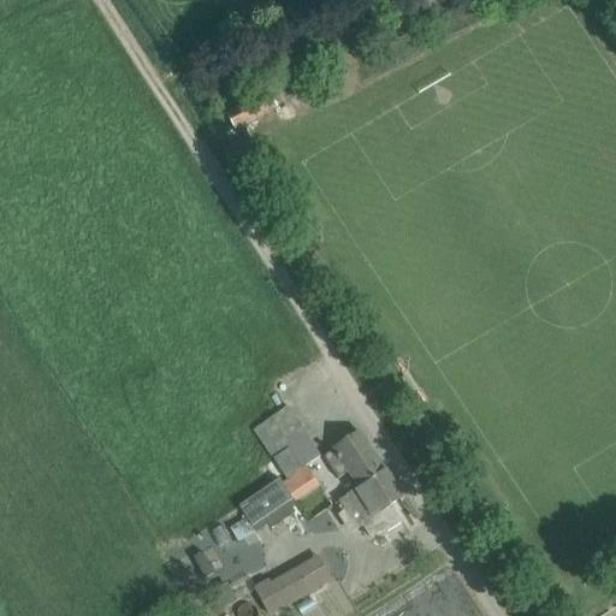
[(226,114),(235,130),(277,106),(270,92),(226,114)]
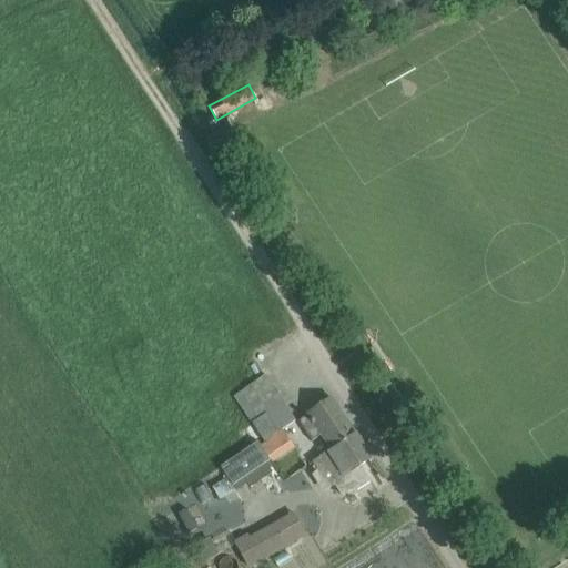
[(265,375),(232,397),(263,443),(296,421),(265,375)]
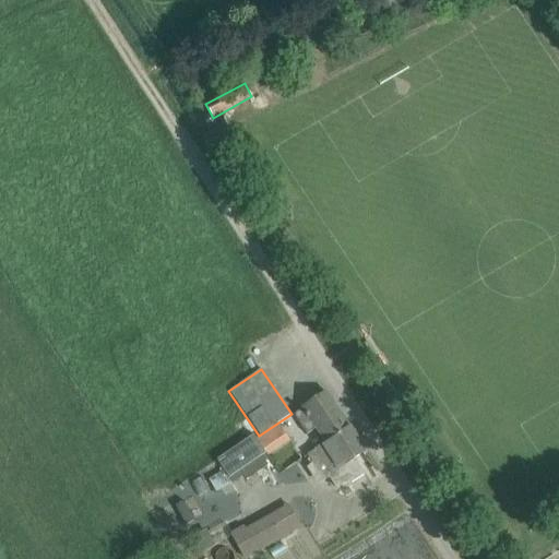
[(325,441),(307,454),(312,463),(306,467),(318,484),(330,477),(336,488),(349,479),(352,483),(365,474),(355,459),(365,452),(366,451),(348,425),(326,392),(294,414),(305,432),(316,425),(324,439),(325,441)]
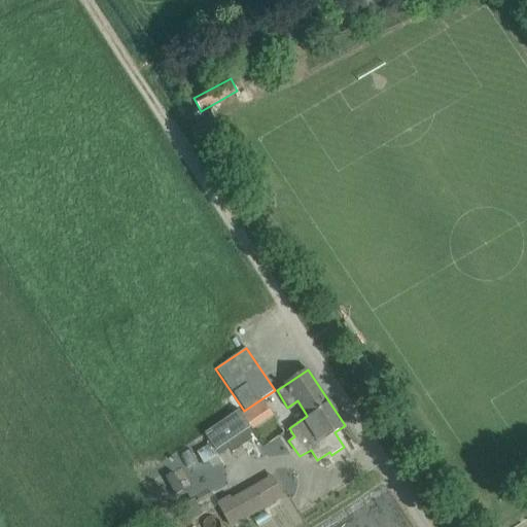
[(242,414),(253,430),(274,416),(262,399),(242,414)]
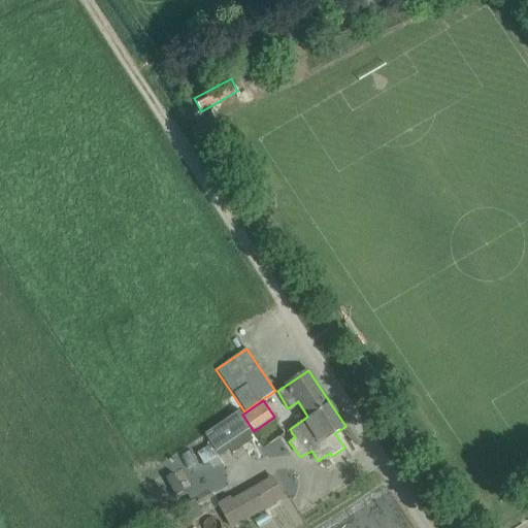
[(250,435),(254,432),(242,415),(239,410),(204,434),(220,456),(230,449),(233,453),(253,439),(250,435)]
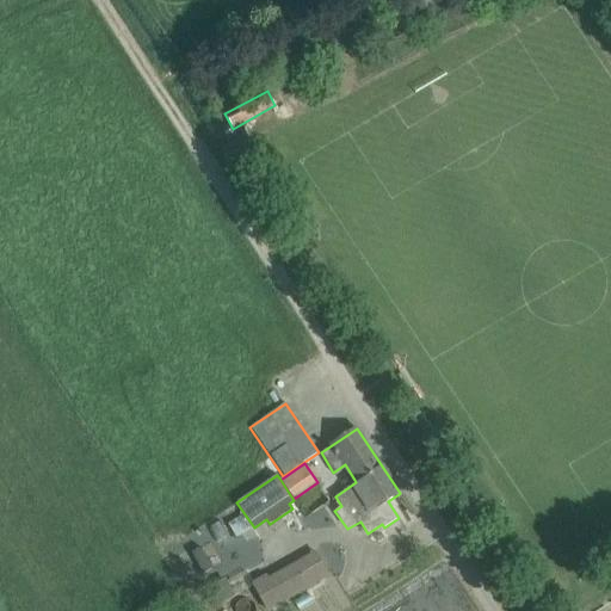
[(251,582),(266,610),(267,610),(308,588),(297,569),(272,584),(266,574),(251,582)]
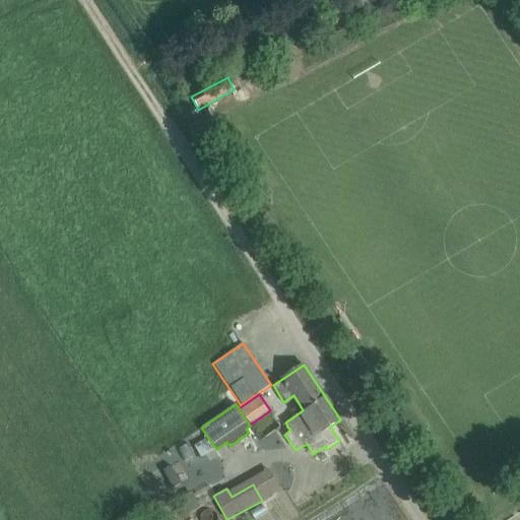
[(192,493),(178,500),(187,516),(200,508),(192,493)]
